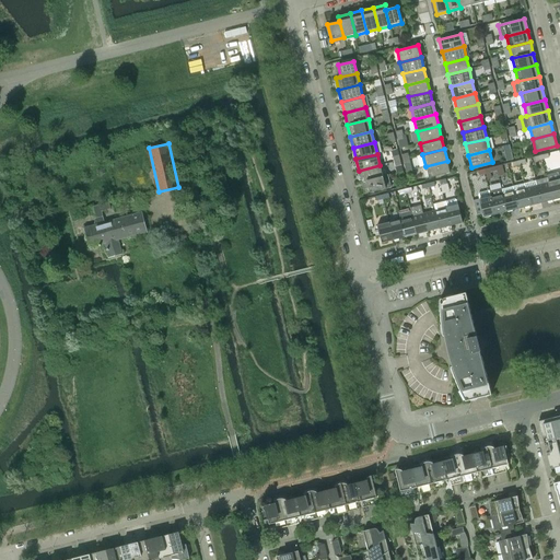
[(447,161),(426,166),(429,178),(450,173),(447,161)]
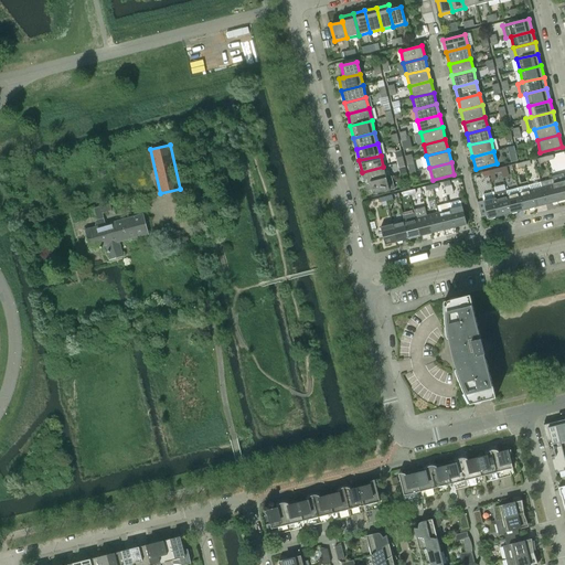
[(386,178),(383,167),(362,172),(365,184),(370,183),(370,182),(386,178)]
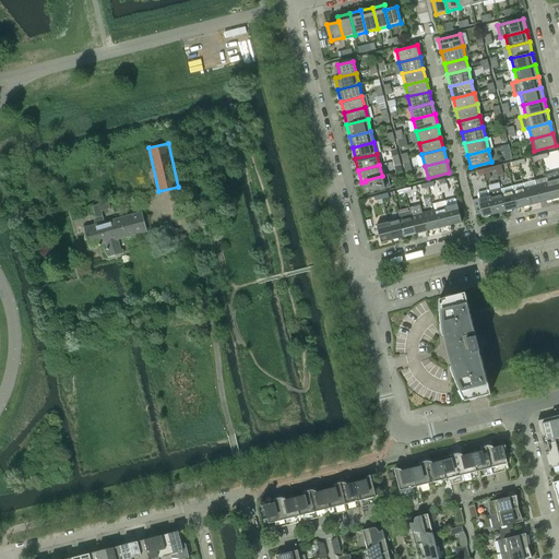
[(546,175),(546,177),(551,200),(558,198),(558,178),(557,171),(546,175)]
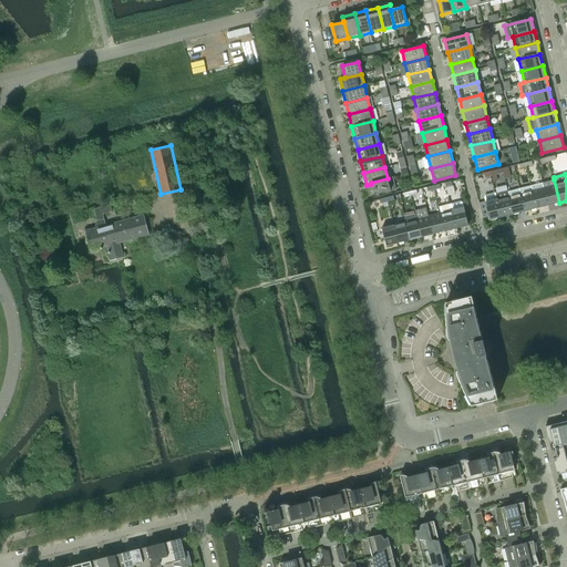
[(397,189),(394,183),(393,177),(388,178),(371,183),(371,184),(374,195),(397,189)]
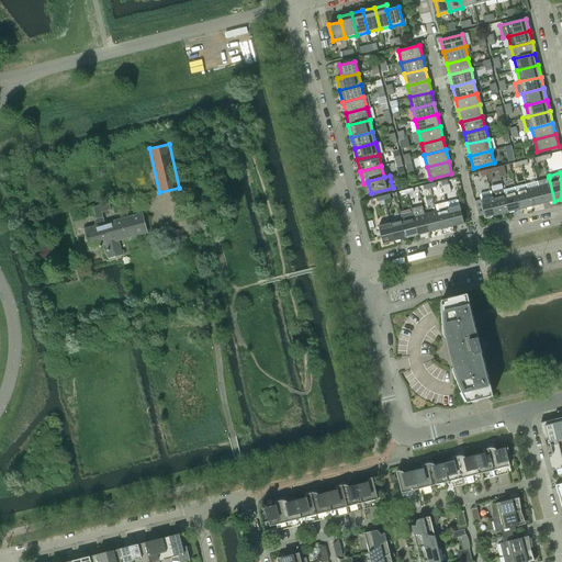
[(549,178),(538,181),(542,202),(548,201),(548,202),(554,201),(549,178)]
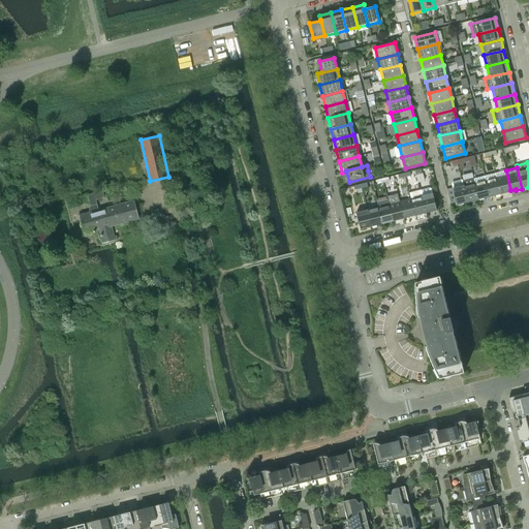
[(506,170),(495,174),(500,194),(506,193),(506,191),(510,190),(506,170)]
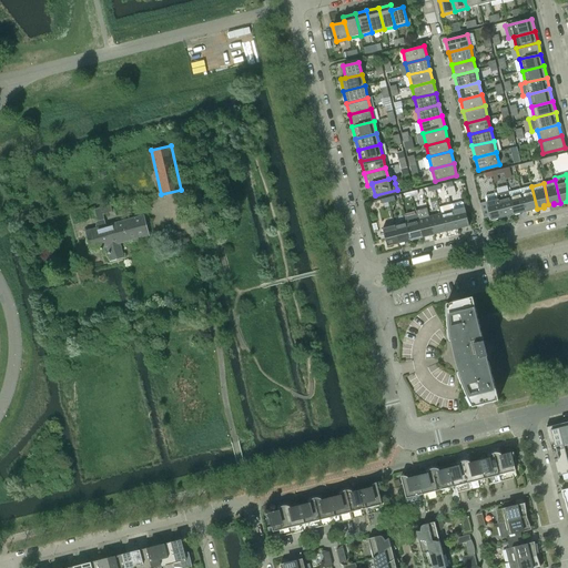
[(531,186),(520,189),(526,210),(530,209),(530,211),(537,209),(531,186)]
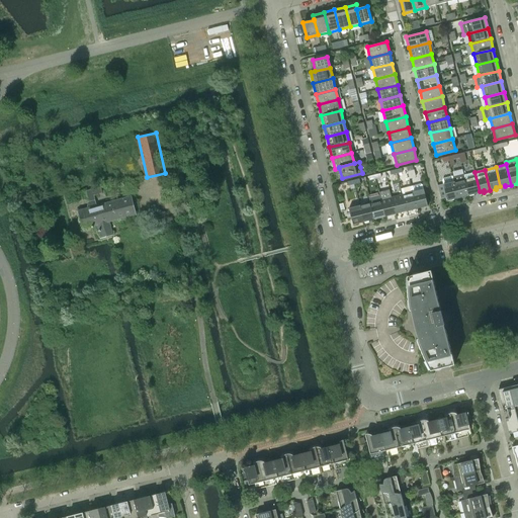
[(475,172),(463,175),(468,195),(476,194),(475,192),(480,191),(475,172)]
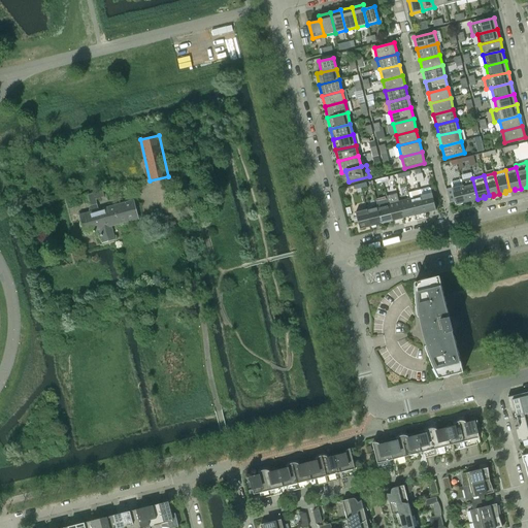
[(477,199),(472,178),(472,177),(462,180),(467,201),(471,200),(471,201),(477,199)]
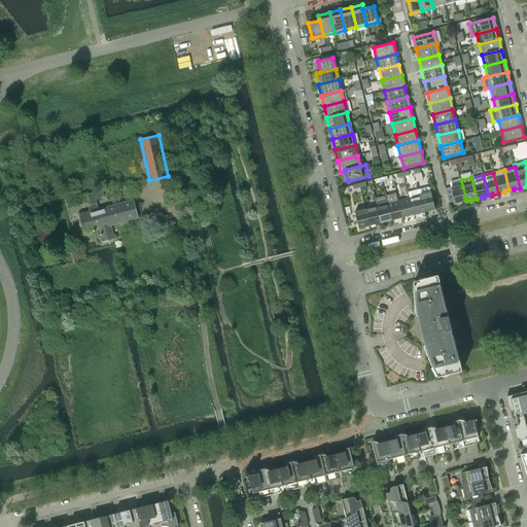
[(461,180),(460,179),(451,181),(450,183),(455,205),(462,203),(461,202),(466,201),(461,180)]
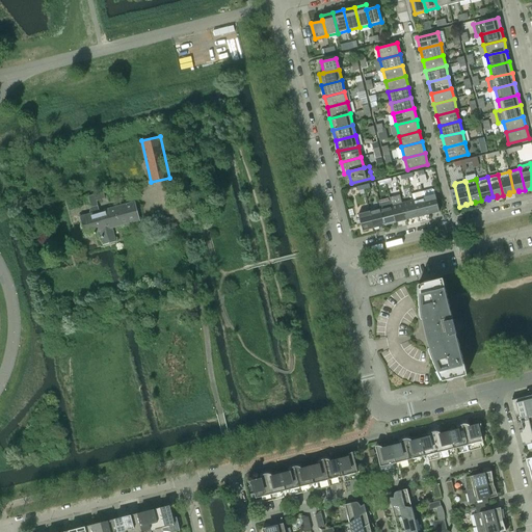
[(440,212),(434,190),(432,189),(422,191),(428,213),(432,212),(432,213),(440,212)]
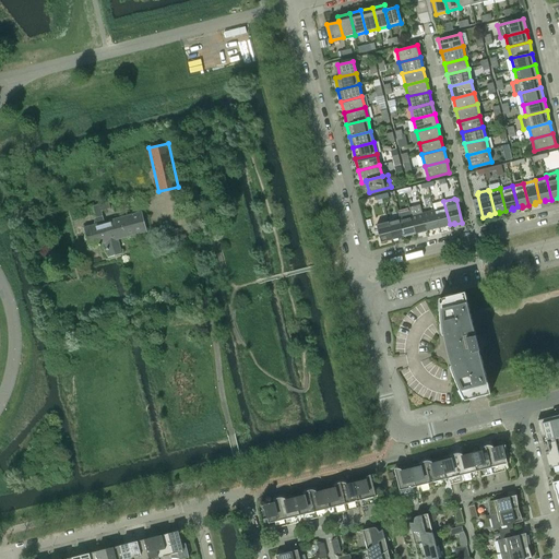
[(93,205),(98,223),(105,221),(102,211),(110,207),(109,201),(93,205)]
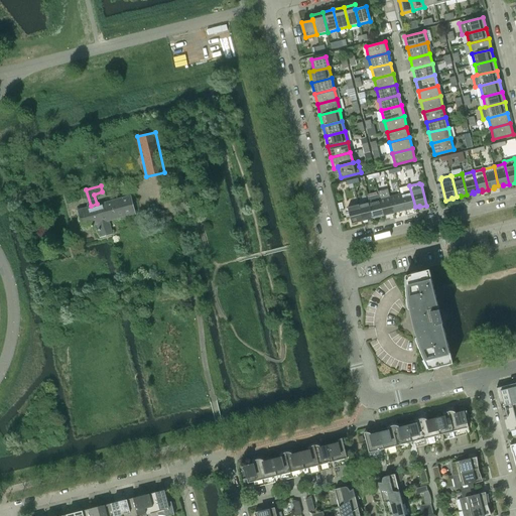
[(415,207),(409,185),(399,188),(400,195),(404,211),(411,209),(410,208),(415,207)]
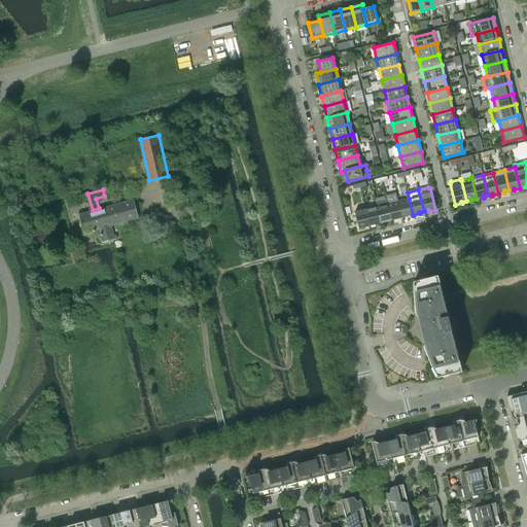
[(99,208),(93,210),(79,213),(84,233),(99,230),(102,242),(115,239),(112,225),(139,218),(134,199),(99,208)]
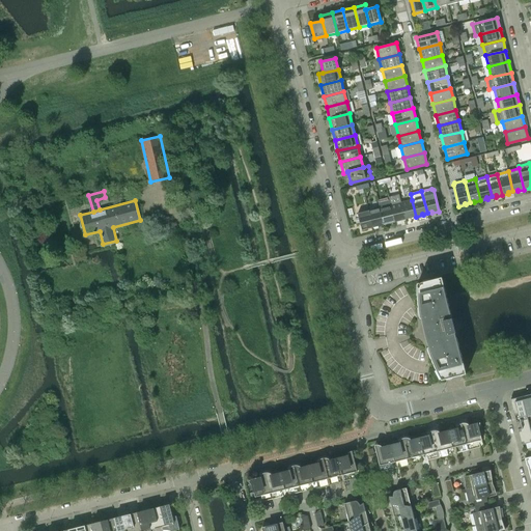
[(395,222),(390,205),(389,200),(379,203),(380,207),(384,223),(388,222),(388,224),(395,222)]
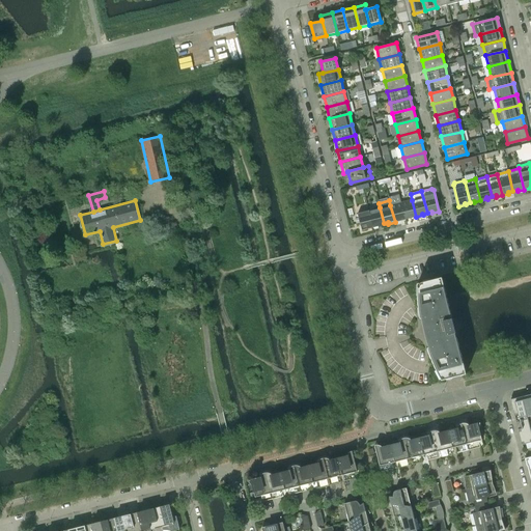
[(412,200),(401,202),(406,218),(410,217),(410,219),(416,217),(412,200)]
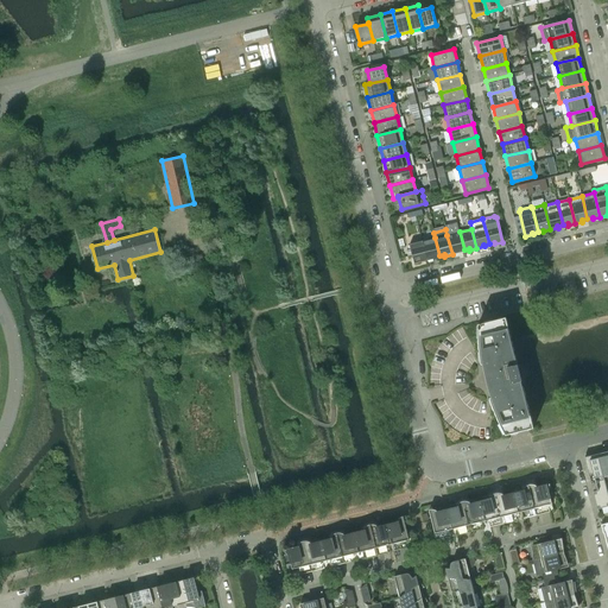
[(464,249),(460,232),(447,235),(453,254),(460,253),(458,251),(464,249)]
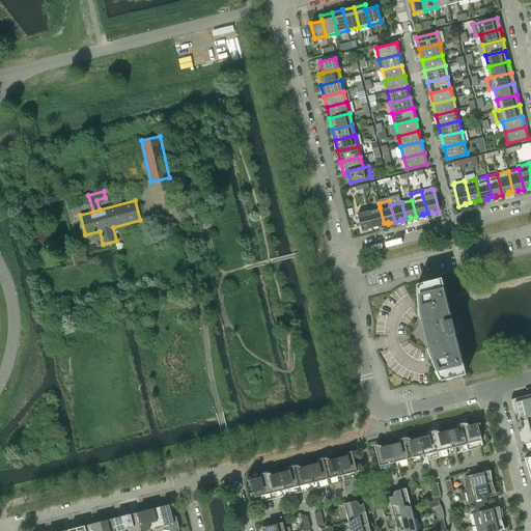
[(384,223),(380,207),(368,211),(373,227),(380,226),(379,224),(384,223)]
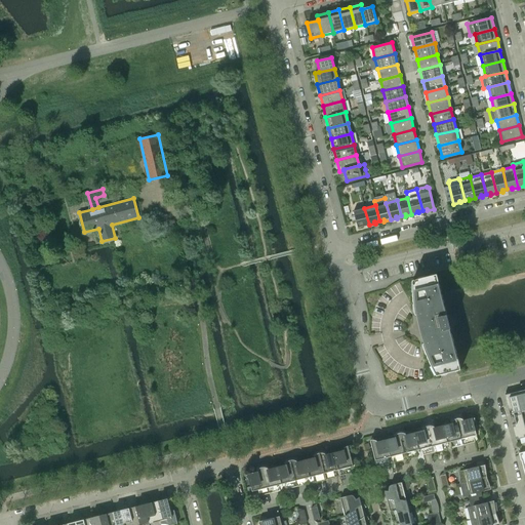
[(358,228),(369,225),(364,208),(354,211),(358,228)]
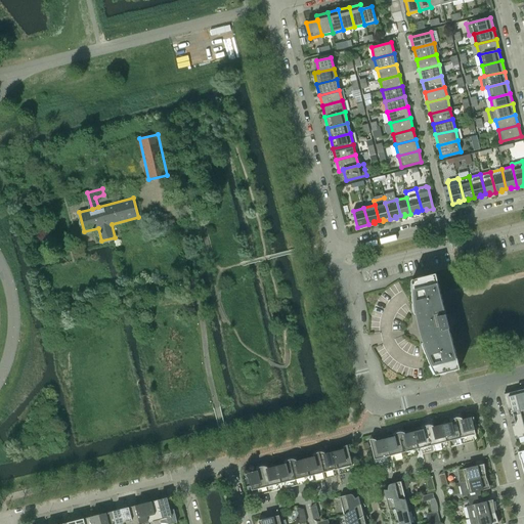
[(436,273),(423,276),(422,276),(421,276),(420,276),(419,276),(419,277),(418,277),(417,278),(411,279),(411,291),(412,298),(415,314),(418,314),(419,317),(419,320),(420,323),(421,326),(421,330),(423,336),(424,339),(425,342),(422,343),(424,349),(426,354),(428,359),(431,365),(433,370),(436,375),(440,374),(441,375),(442,375),(443,375),(444,375),(445,374),(446,374),(446,373),(447,373),(460,368),(436,273)]
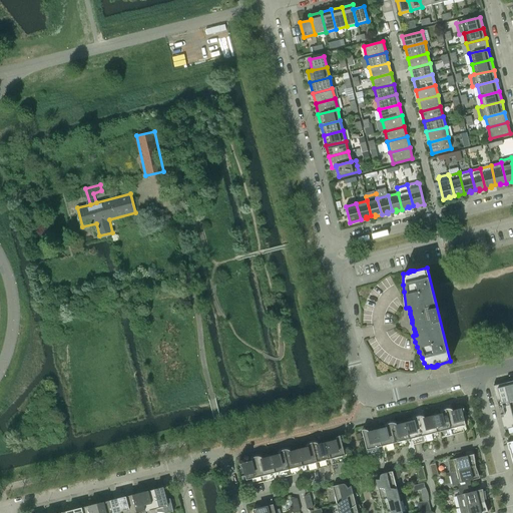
[(512,405),(512,384),(511,385),(510,382),(504,383),(509,405),(509,406),(510,406),(512,405)]
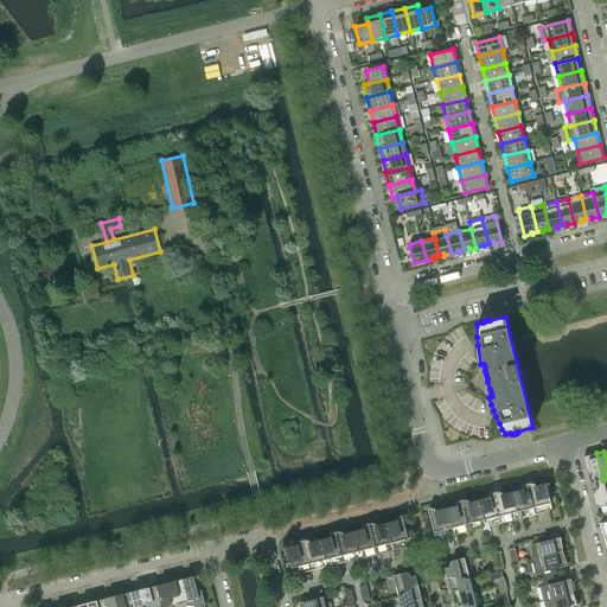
[(596,453),(583,457),(588,474),(592,473),(594,481),(602,479),(596,453)]
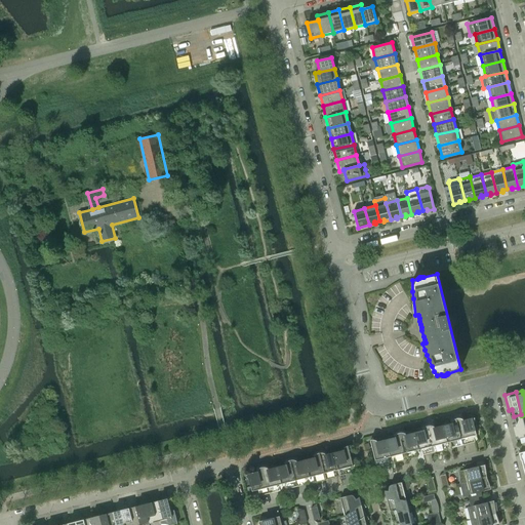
[(521,414),(514,416),(516,423),(512,425),(516,439),(524,437),(524,427),(522,415),(521,415),(521,414)]
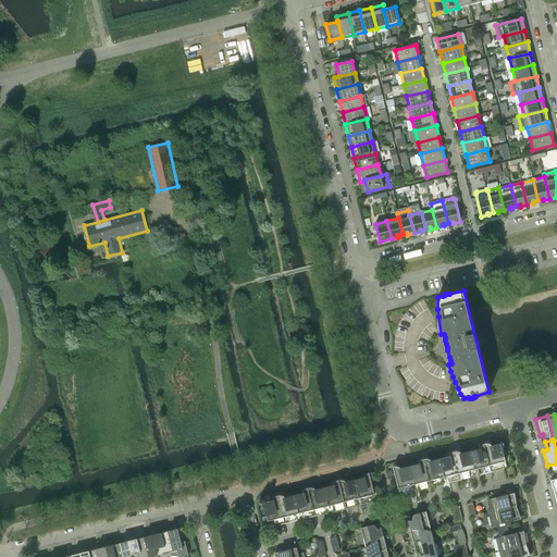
[(486,444),(485,444),(484,444),(491,469),(506,465),(503,452),(504,443),(492,446),(491,445),(490,444),(489,444),(487,444),(486,444)]
